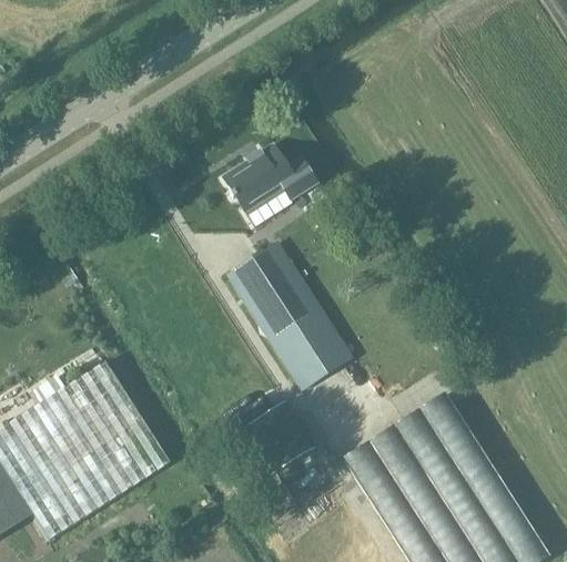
[(291,197),(316,181),(302,159),(289,167),(274,144),(260,153),(262,155),(252,162),(251,160),(224,176),(245,208),(282,184),(291,197)]
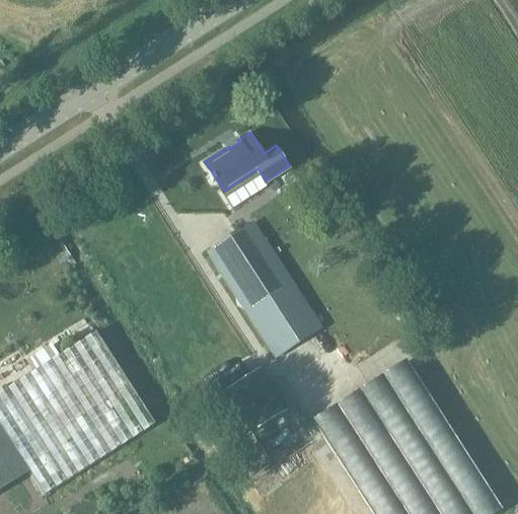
[(277,356),(323,325),(255,220),(209,249),(277,356)]
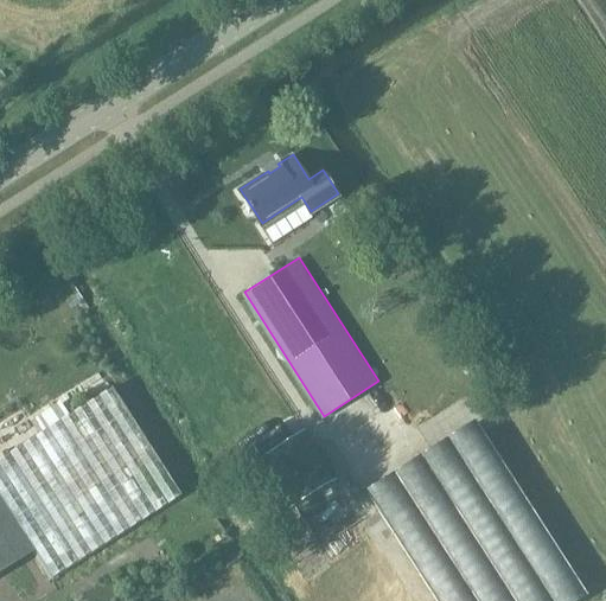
[(0,458),(0,497),(33,550),(51,577),(183,492),(113,387),(0,458)]
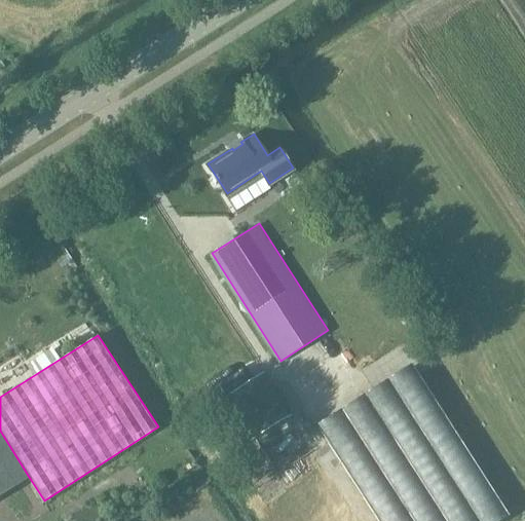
[(412,362),(319,422),(381,520),(497,520),(510,514),(412,362)]
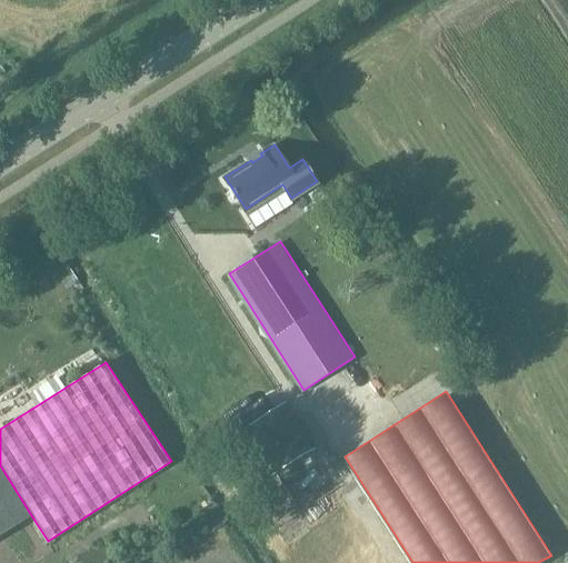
[(0,534),(31,515),(0,465),(0,534)]
